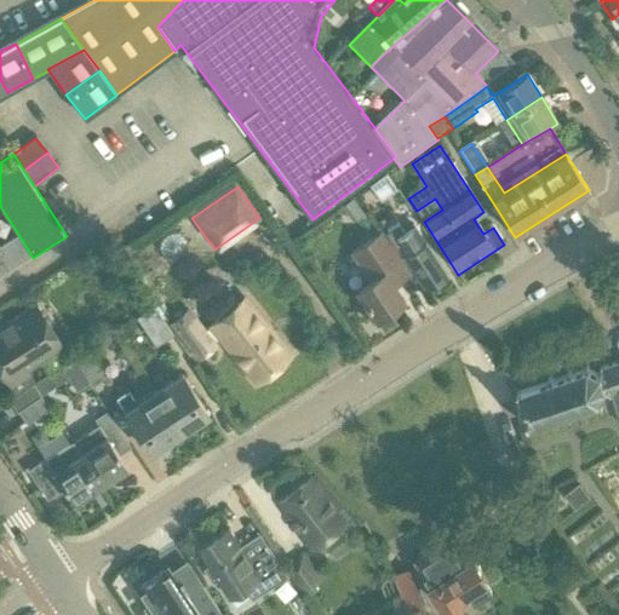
[(388,233),(427,292),(446,279),(424,243),(414,251),(399,225),(388,233)]
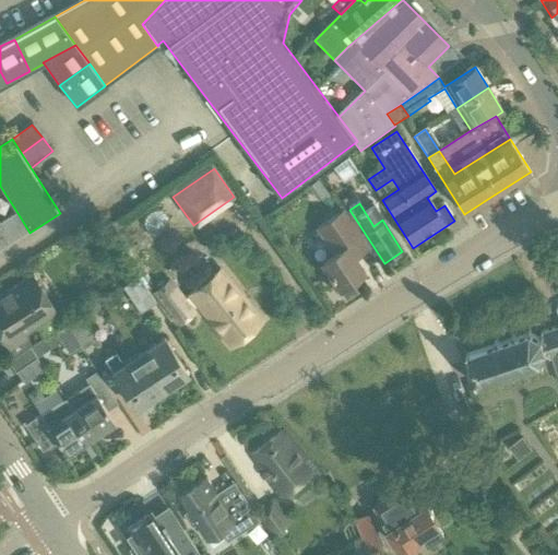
[(322,264),(340,291),(343,288),(344,291),(353,284),(352,282),(364,274),(355,260),(369,250),(344,213),(317,231),(334,256),(322,264)]
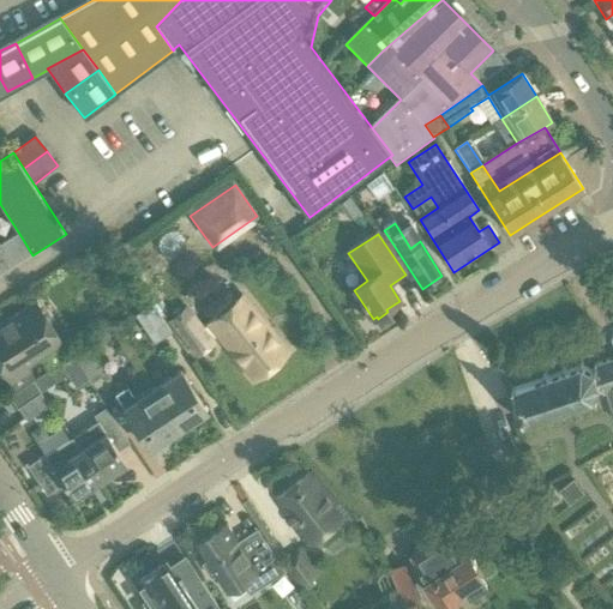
[(0,276),(32,255),(22,237),(0,249),(0,276)]
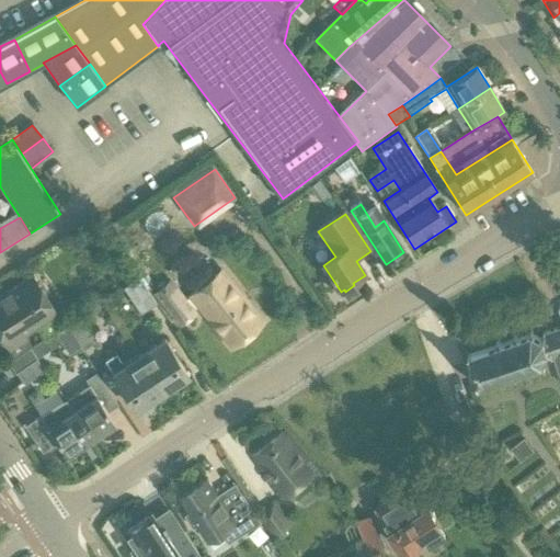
[(220,273),(190,298),(231,349),(262,324),(220,273)]
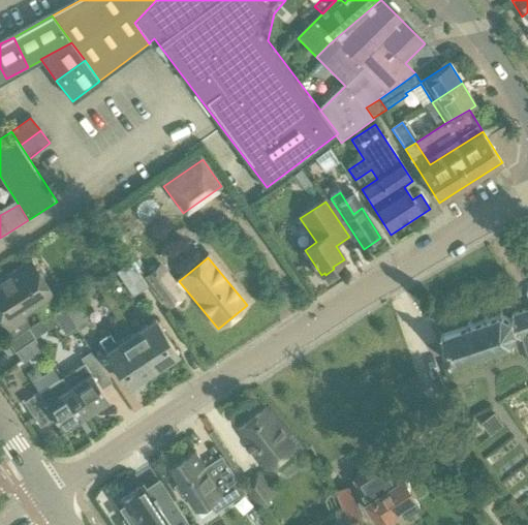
[(31,263),(0,282),(0,315),(11,333),(27,322),(23,316),(53,298),(31,263)]
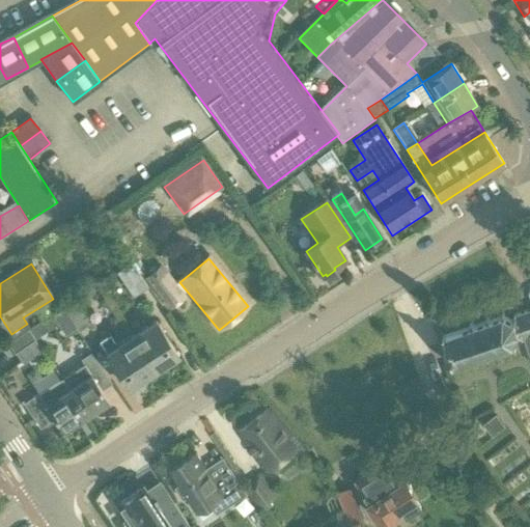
[(150,289),(145,281),(134,265),(121,273),(138,298),(150,289)]
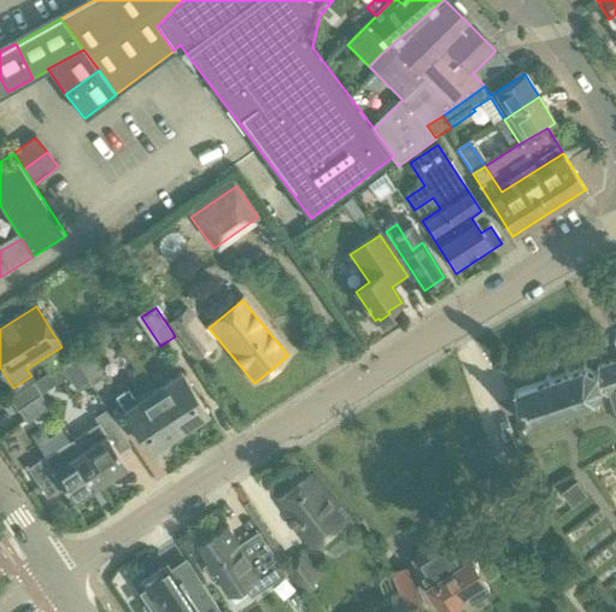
[(198,359),(215,347),(186,312),(170,325),(198,359)]
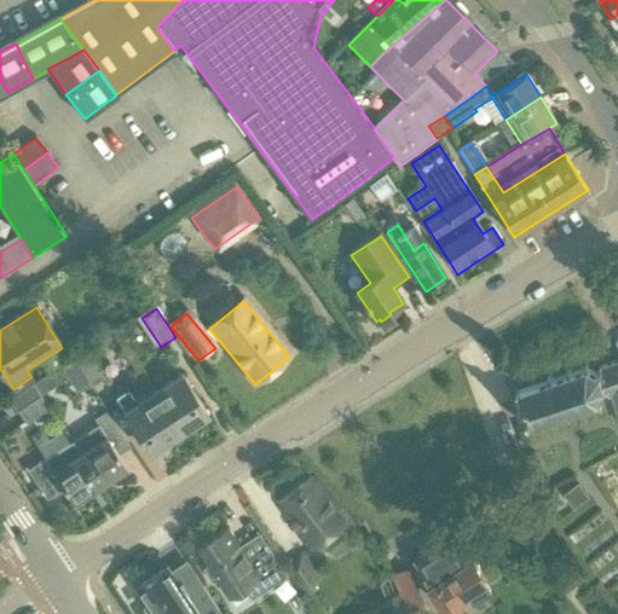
[(87,353),(74,361),(90,386),(92,389),(105,381),(87,353)]
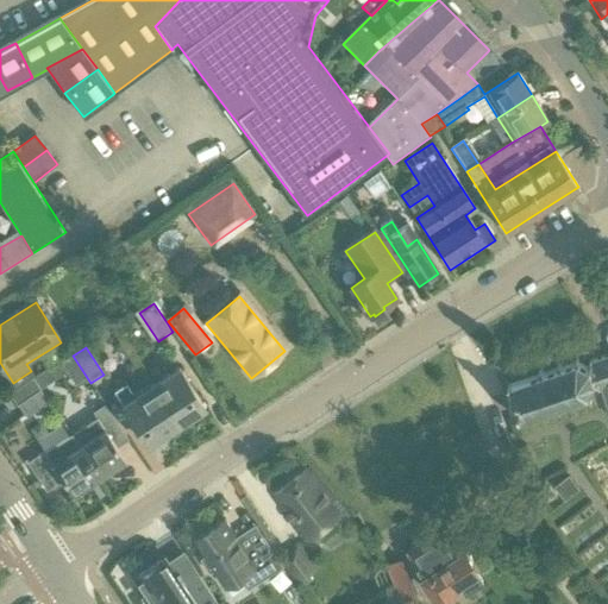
[(88,379),(73,356),(61,364),(76,388),(88,379)]
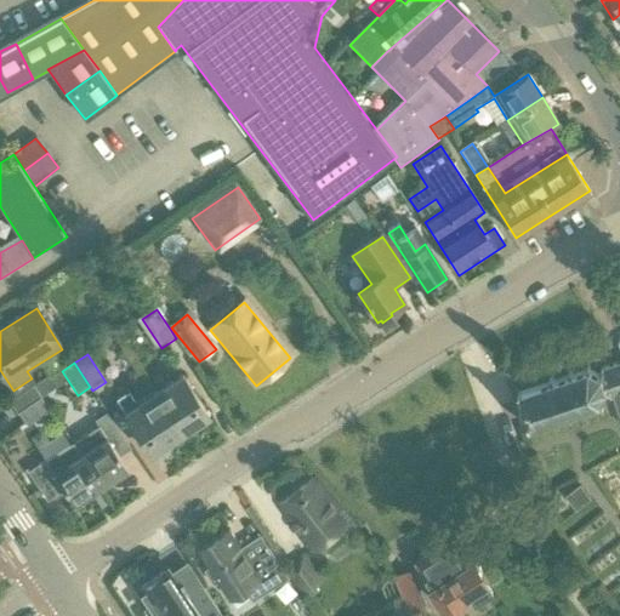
[(619,364),(603,371),(602,369),(519,395),(532,431),(614,404),(613,400),(615,399),(619,412),(619,364)]
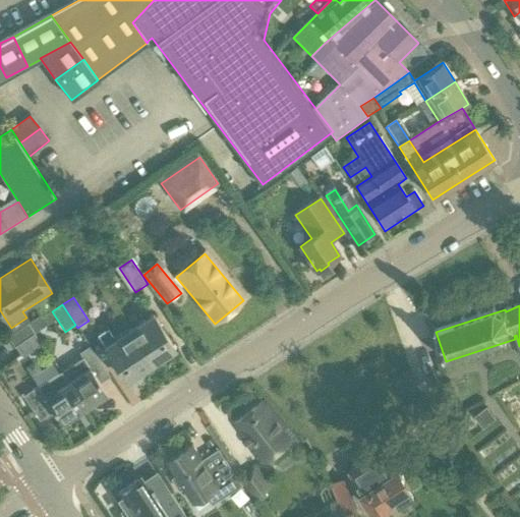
[(154,316),(129,332),(152,364),(175,349),(154,316)]
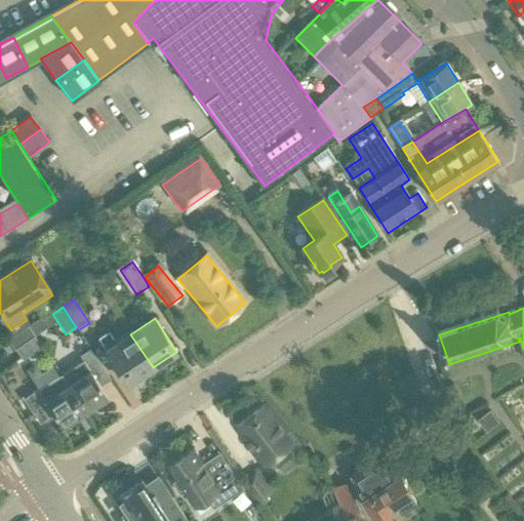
[(36,338),(30,328),(8,342),(15,352),(36,338)]
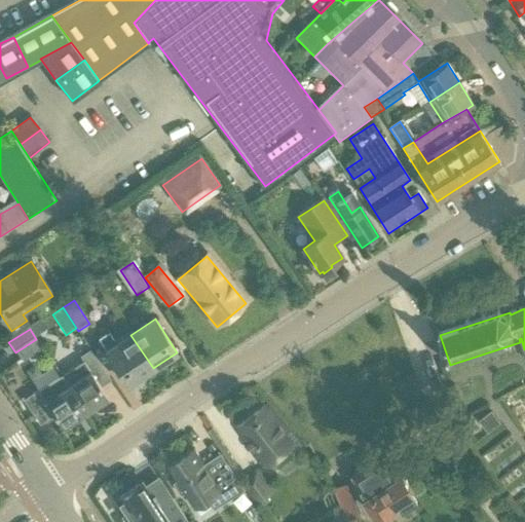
[(128,384),(152,369),(130,335),(116,344),(110,334),(100,340),(128,384)]
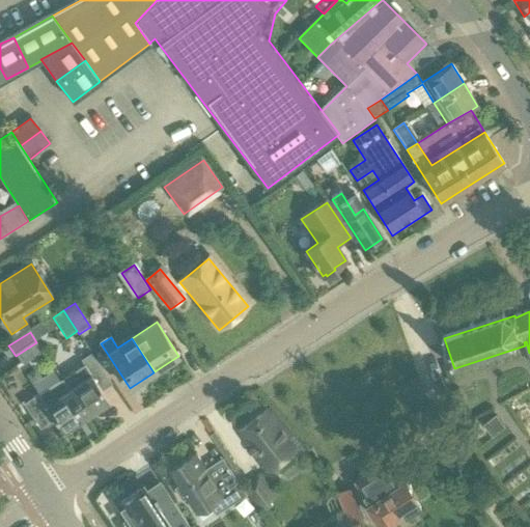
[(110,403),(104,392),(112,386),(92,355),(82,361),(84,366),(62,380),(87,418),(110,403)]
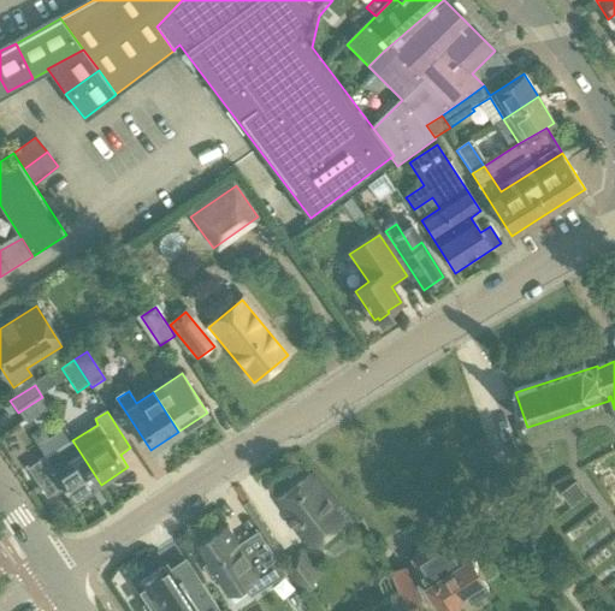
[(101,485),(71,442),(30,469),(48,497),(65,486),(76,503),(101,485)]
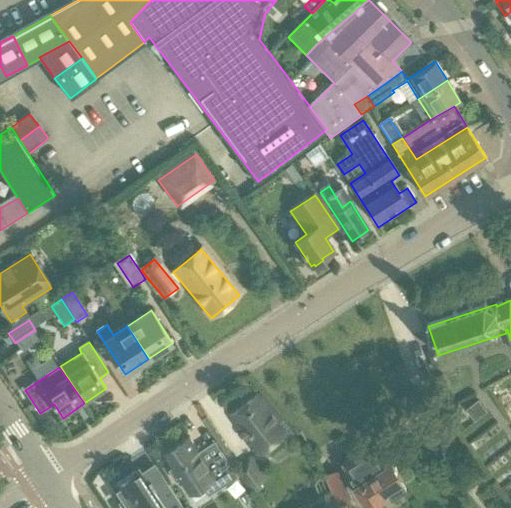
[(290,457),(279,442),(292,432),(261,397),(232,419),(259,456),(265,452),(278,467),(290,457)]
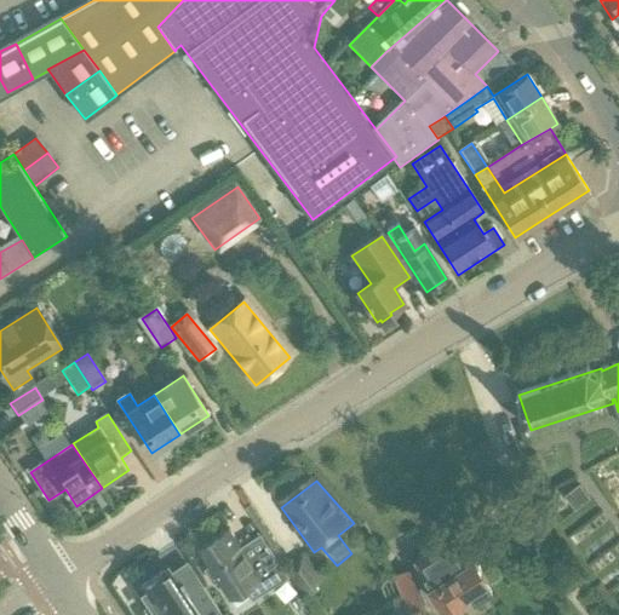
[(221,582),(231,599),(246,590),(254,602),(291,579),(270,547),(250,561),(230,530),(200,551),(212,568),(207,572),(216,586),(221,582)]
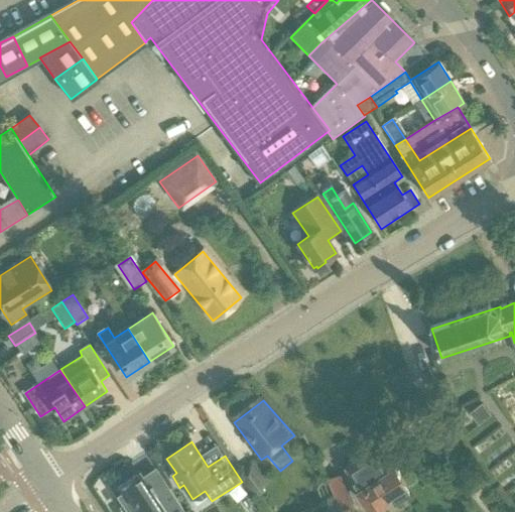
[(394,468),(380,446),(350,467),(363,488),(361,490),(373,509),(390,499),(396,507),(412,497),(405,485),(408,483),(397,466),(394,468)]
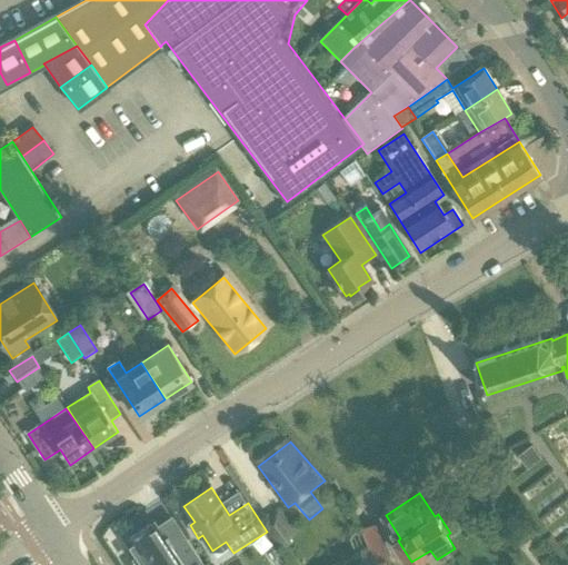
[(280,548),(297,536),(281,515),(265,525),(280,548)]
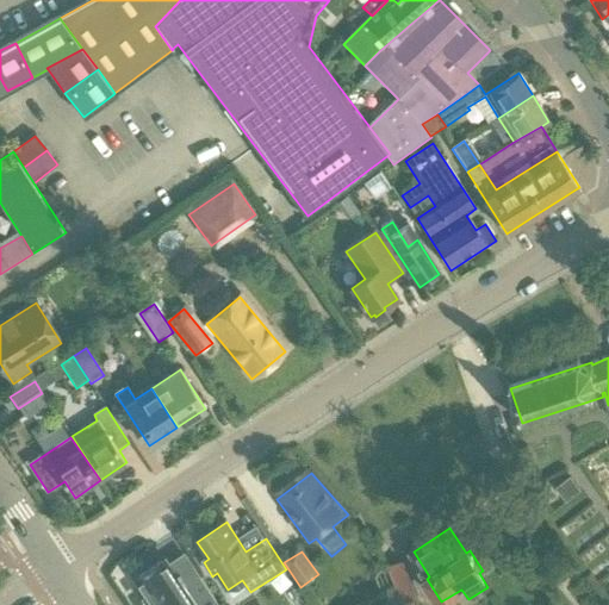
[(182,588),(163,560),(134,579),(145,594),(140,600),(142,604),(210,604),(194,580),(182,588)]
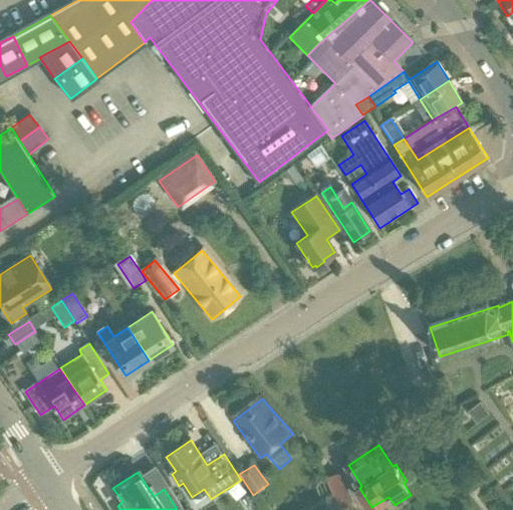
[(328,480),(334,496),(340,509),(343,509),(353,505),(341,475),(328,480)]
